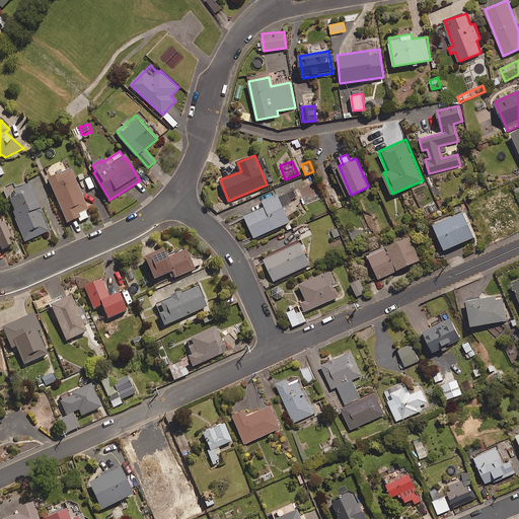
[(90,217),(70,170),(48,179),(66,223),(78,218),(79,222),(90,217)]
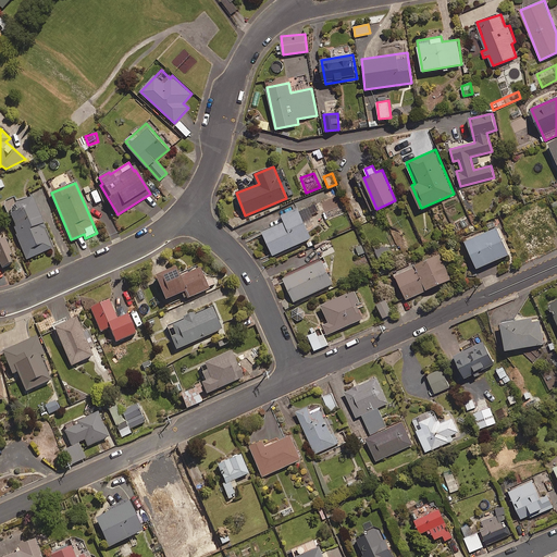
[(53,248),(32,197),(16,202),(15,199),(5,203),(14,226),(13,227),(26,259),(53,248)]
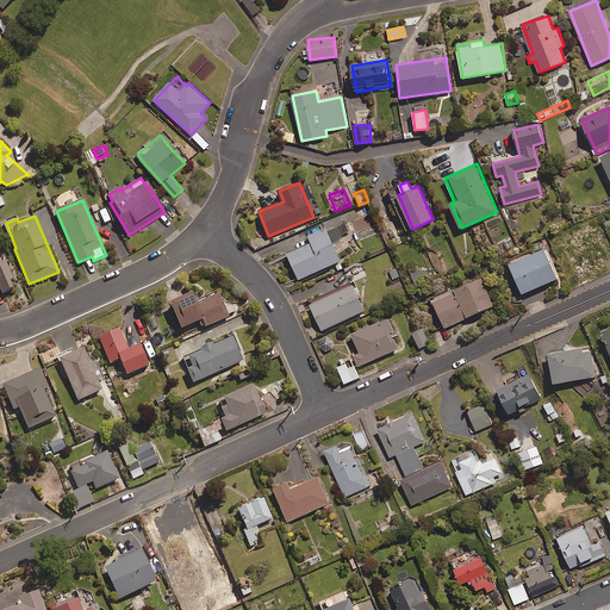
[(350,219),(328,229),(337,250),(349,244),(346,237),(356,232),(350,219)]
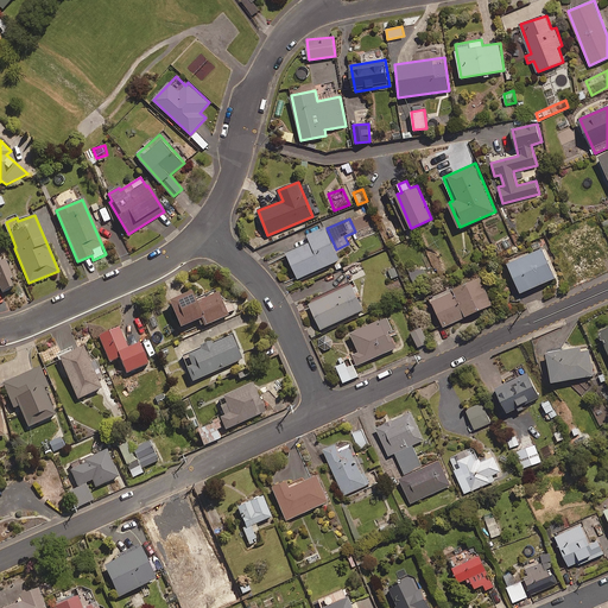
[(336,249),(327,228),(325,227),(308,235),(310,241),(286,252),(298,278),(340,260),(336,249)]
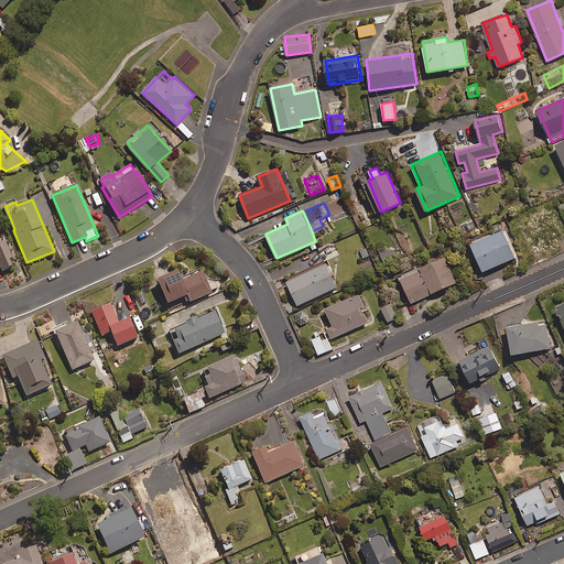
[(517,257),(505,229),(472,243),(484,271),(517,257)]
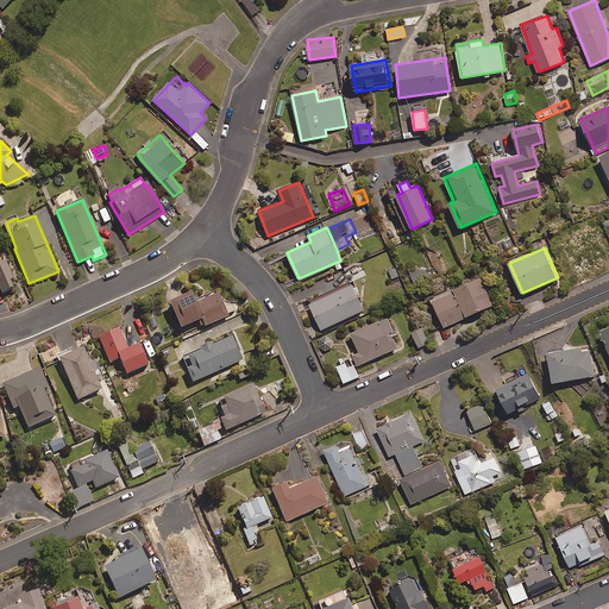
[(0,289),(1,292),(14,287),(6,261),(0,262),(0,289)]
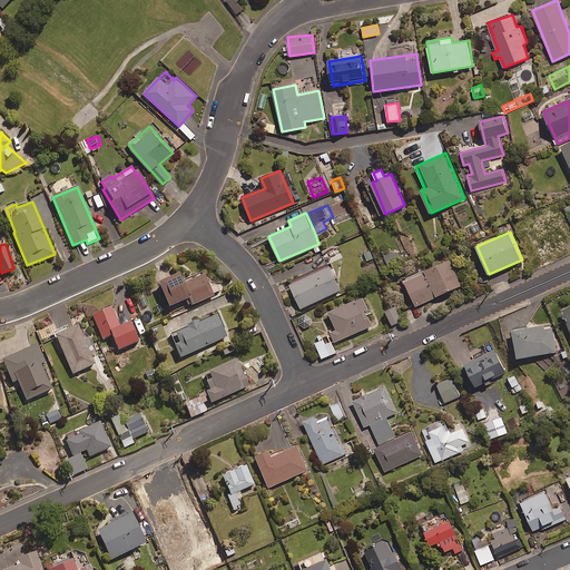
[(462,285),(450,259),(404,281),(416,306),(462,285)]
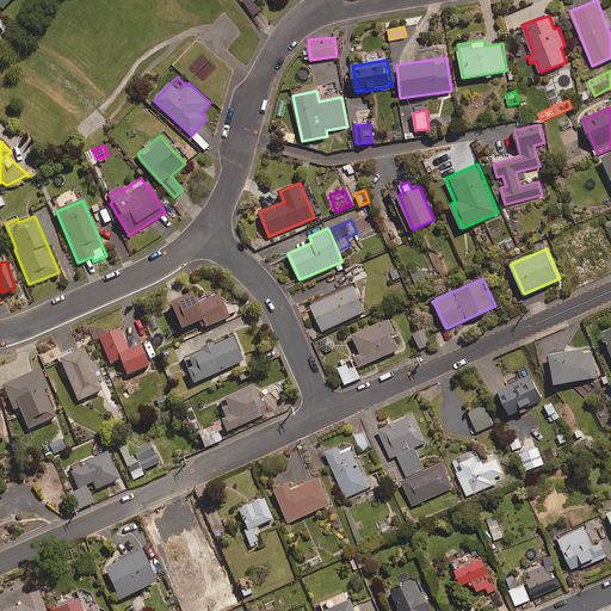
[(366,310),(355,285),(312,304),(323,331),(366,310)]
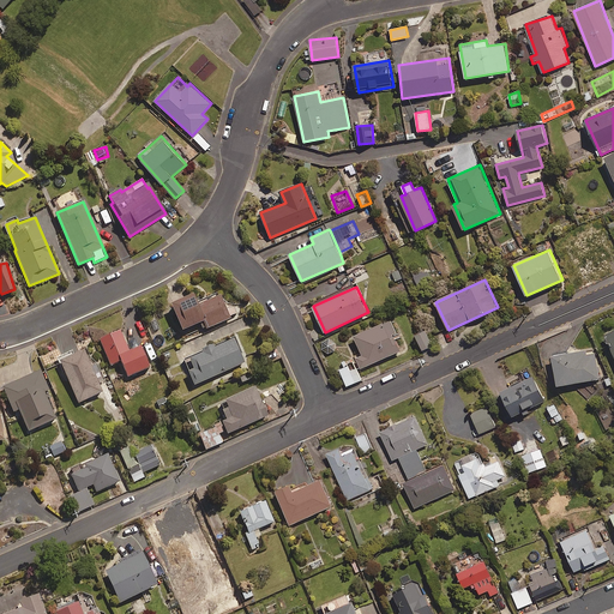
[(197,306),(192,296),(172,305),(182,331),(203,321),(206,329),(230,318),(221,295),(197,306)]
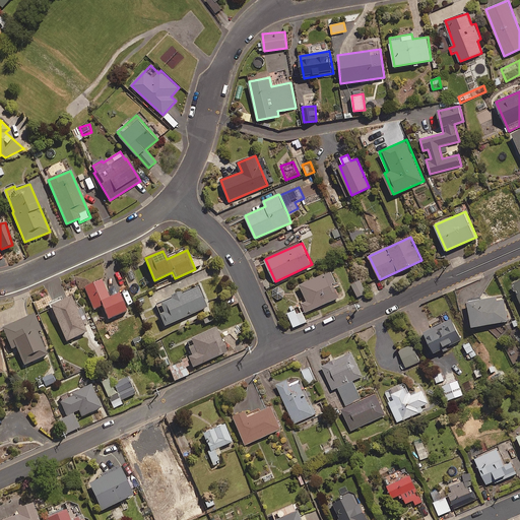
[(336,281),(332,271),(301,284),(308,301),(302,304),(306,312),(339,298),(333,282),(336,281)]
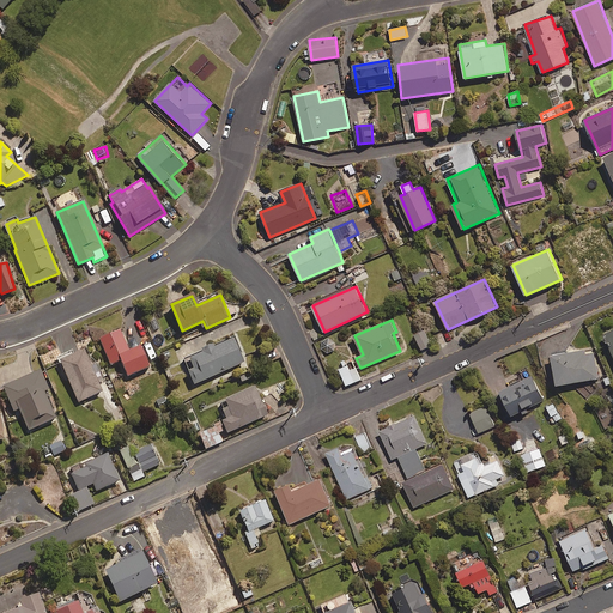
[(432,345),(425,329),(414,334),(422,350),(432,345)]
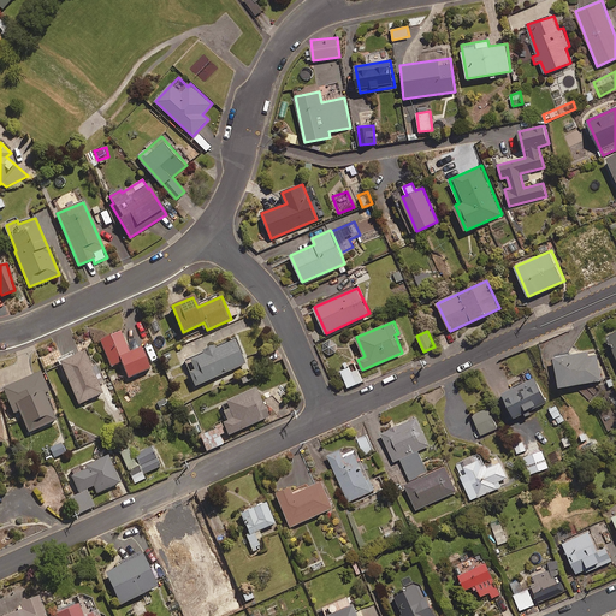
[(129,353),(120,332),(99,341),(111,367),(120,362),(128,378),(149,368),(141,348),(129,353)]
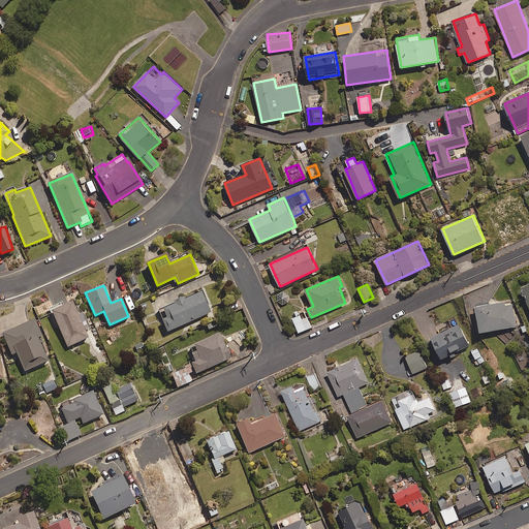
[(136,285),(129,286),(132,299),(139,298),(136,285)]
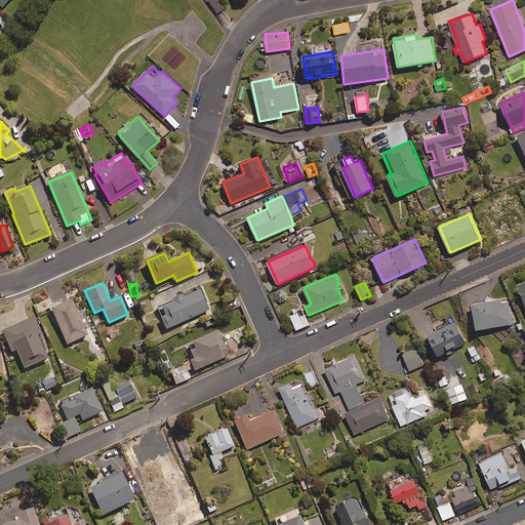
[(209,310),(200,288),(157,308),(167,329),(209,310)]
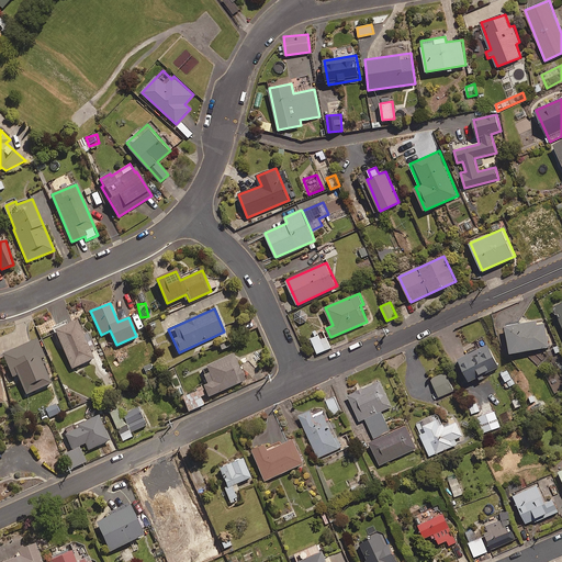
[(296,323),(302,324),(306,319),(307,315),(303,311),(299,311),(294,313),(293,318),(296,323)]
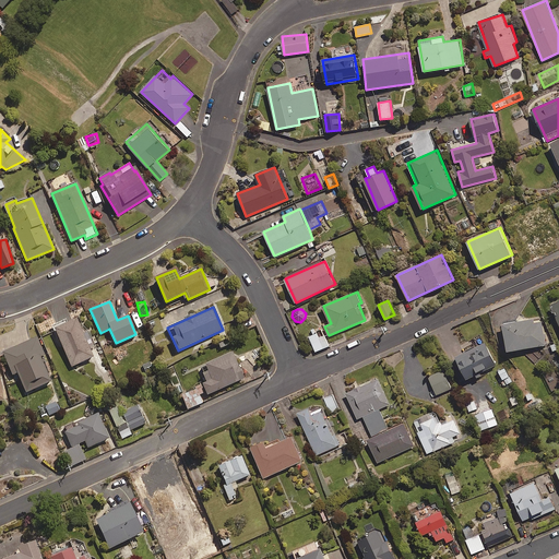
[(158,318),(150,321),(153,330),(162,325),(158,318)]
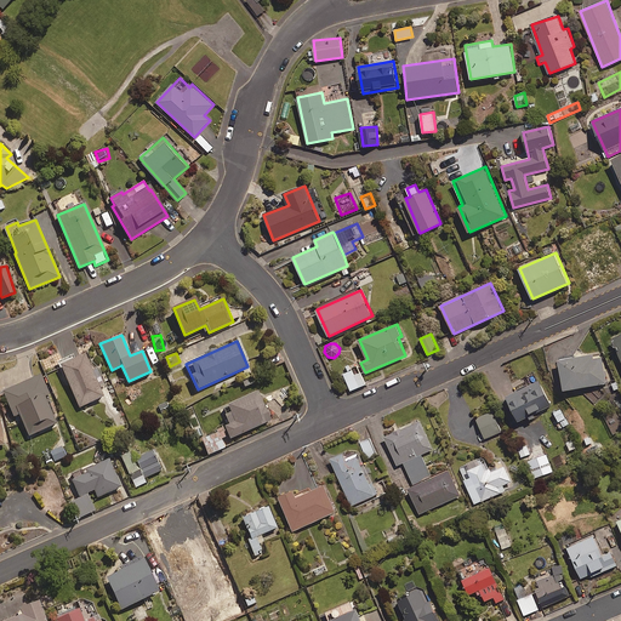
[(103,397),(84,354),(60,365),(79,408),(103,397)]
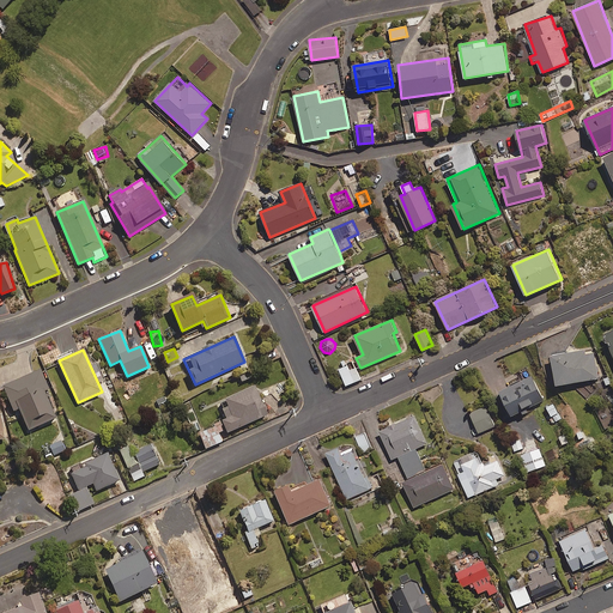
[(594,352),(586,354),(584,350),(552,356),(557,386),(599,378),(594,352)]
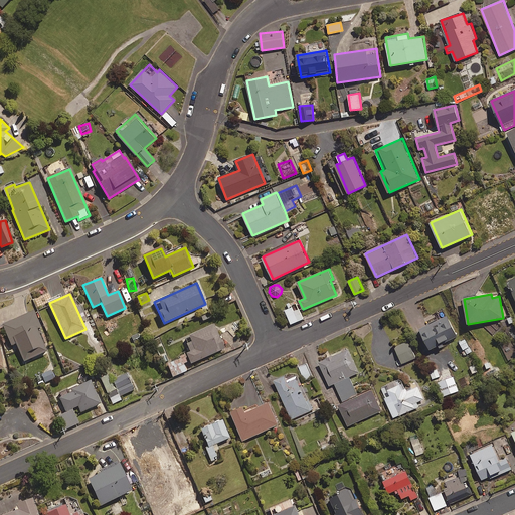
[(294,311),(292,307),(285,310),(291,324),(303,319),(299,309),(294,311)]
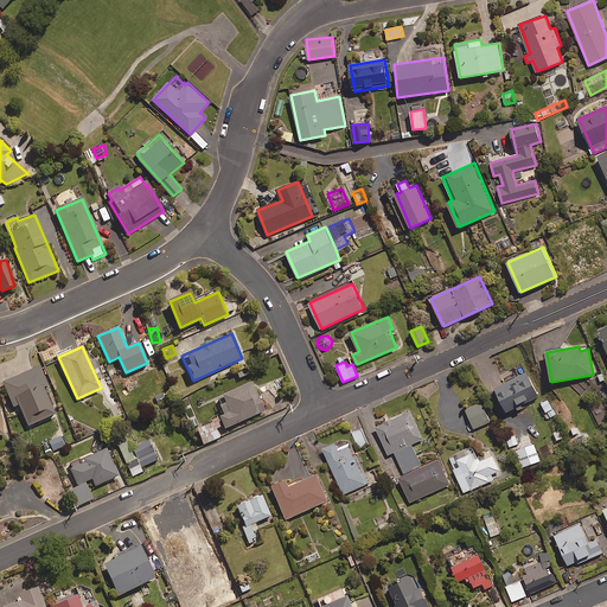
[(50,393),(39,368),(2,383),(13,408),(19,406),(27,427),(55,415),(46,395),(50,393)]
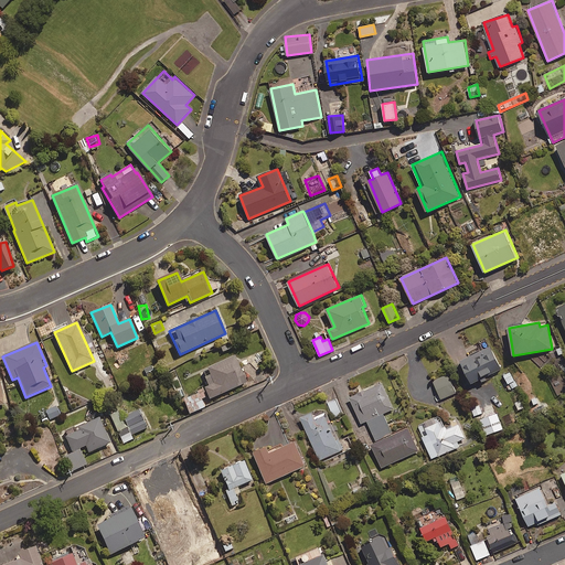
[(501,369),(489,345),(461,360),(472,383),(501,369)]
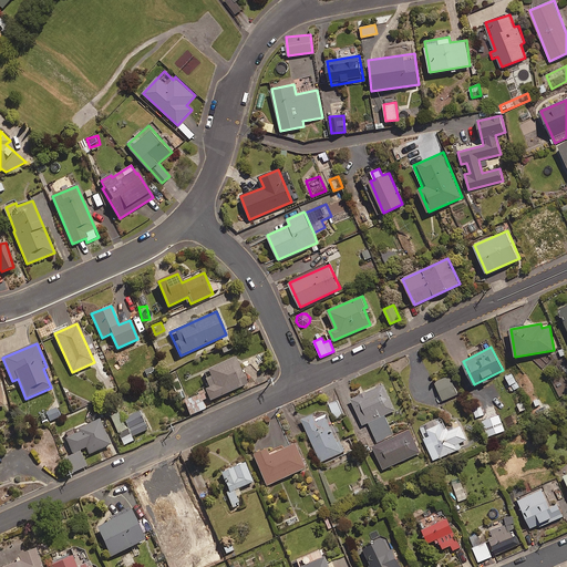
[(247,384),(235,358),(208,370),(214,382),(204,387),(210,401),(247,384)]
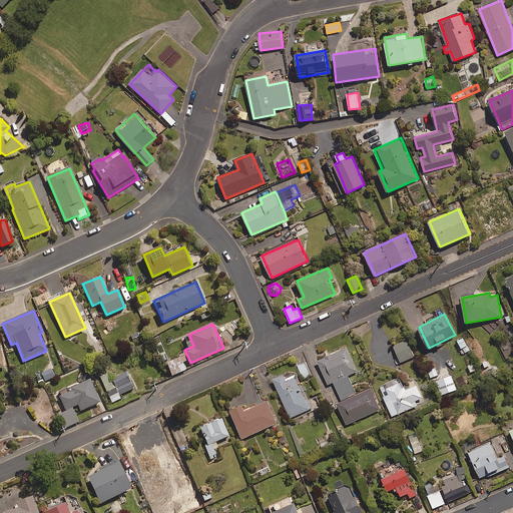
[(140,333),(129,337),(132,346),(143,341),(140,333)]
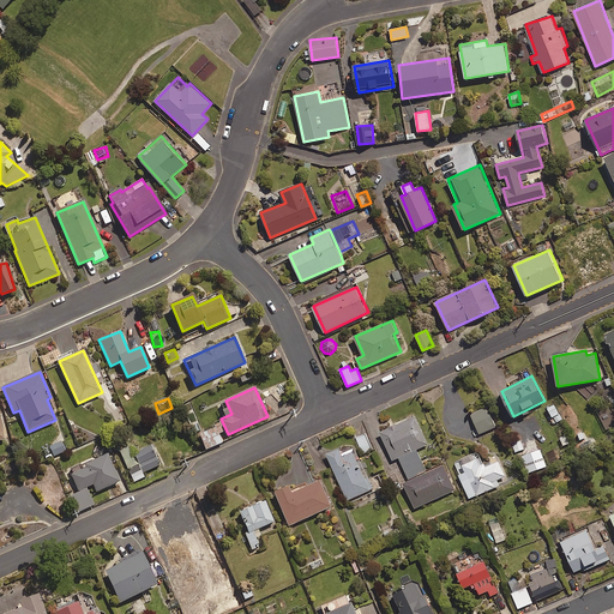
[(563,420),(554,404),(547,408),(555,423),(563,420)]
